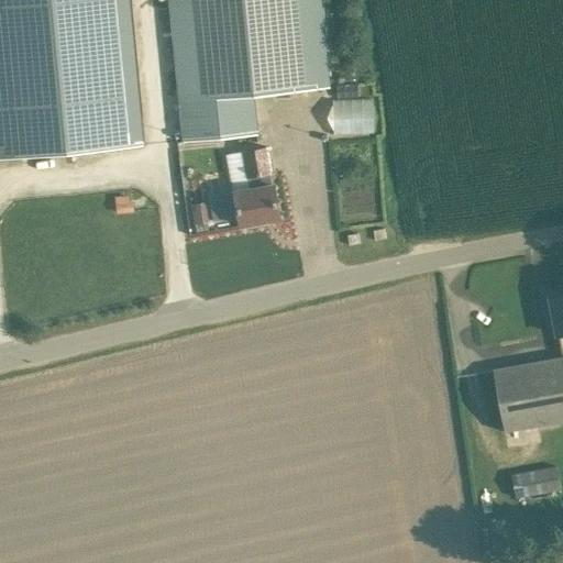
[(207,138),(231,135),(258,133),(253,80),(321,74),(329,74),(321,0),(0,0),(0,156),(64,152),(72,151),(79,151),(106,147),(121,146),(143,144),(144,144),(129,0),(169,0),(184,140),(207,138)]
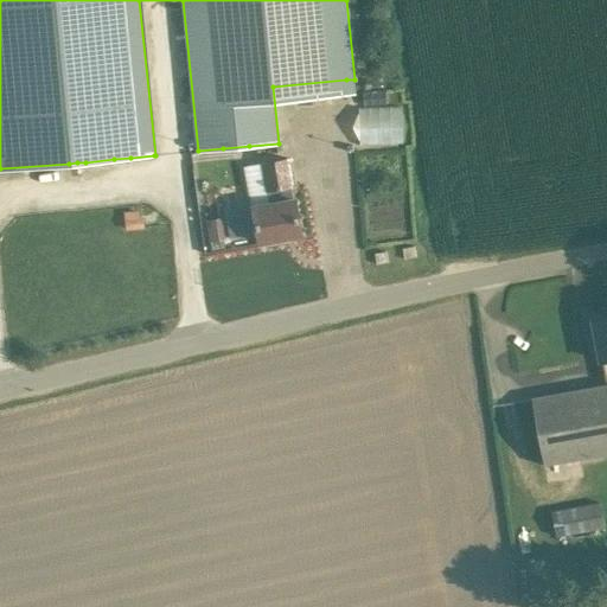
[(352,144),(398,144),(398,104),(352,104),(352,144)]
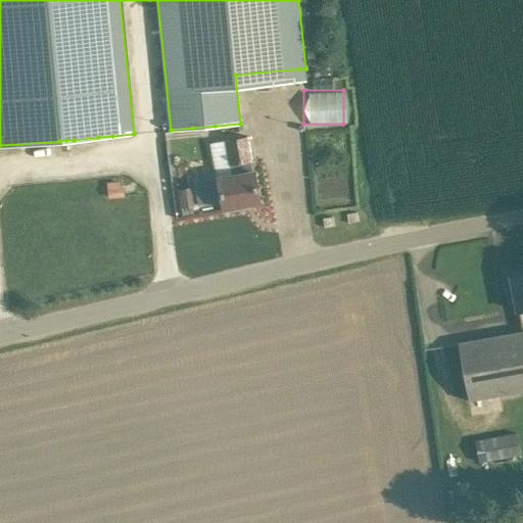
[(248,136),(226,140),(210,143),(217,178),(219,177),(225,208),(260,201),(254,171),(253,171),(251,159),(252,159),(248,136)]
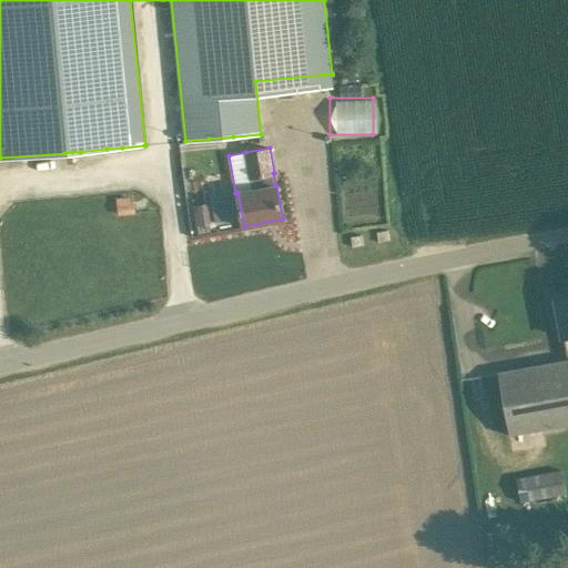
[(131,213),(130,202),(117,203),(118,214),(131,213)]
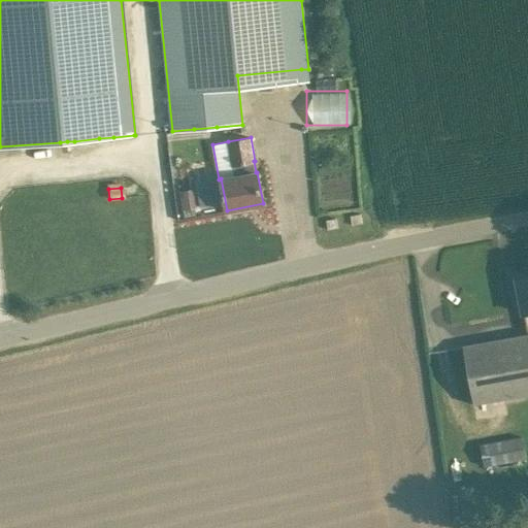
[(179,191),(183,209),(196,207),(193,189),(179,191)]
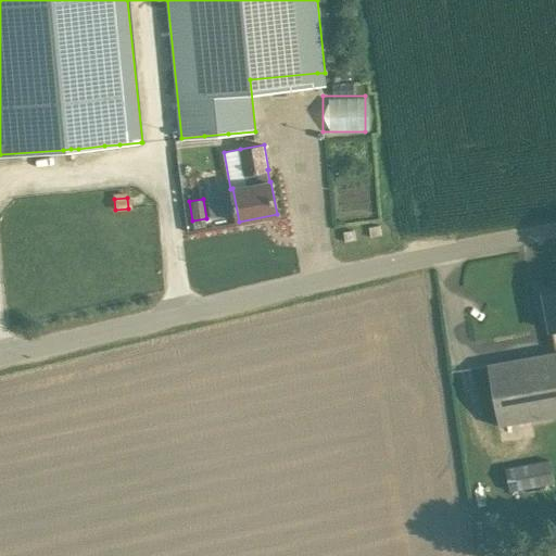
[(230,199),(209,202),(211,216),(232,212),(230,199)]
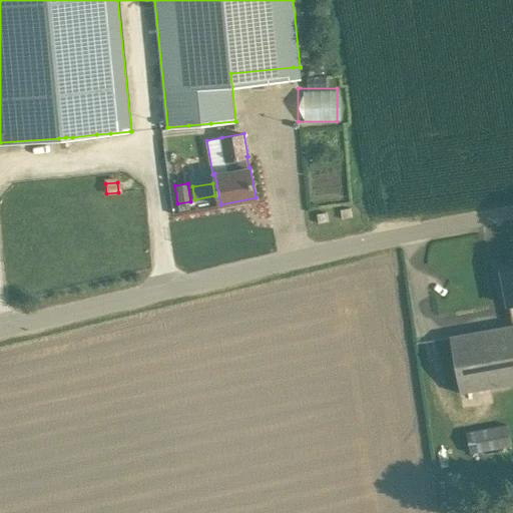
[(450,336),(460,392),(512,382),(512,268),(501,270),(508,304),(509,304),(512,325),(450,336)]
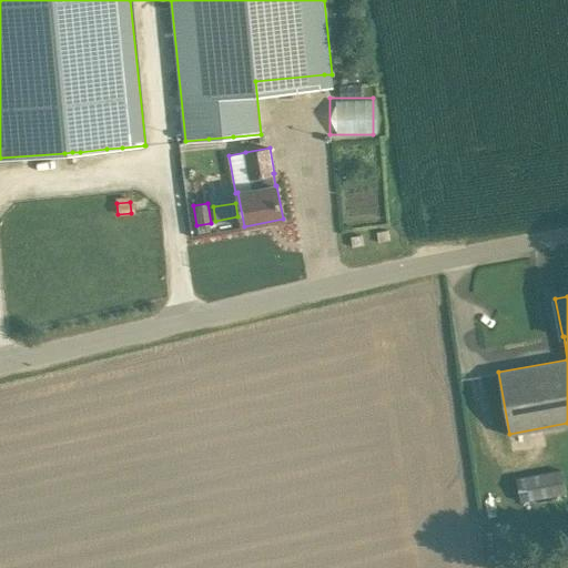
[(561,469),(517,477),(520,501),(566,493),(561,469)]
